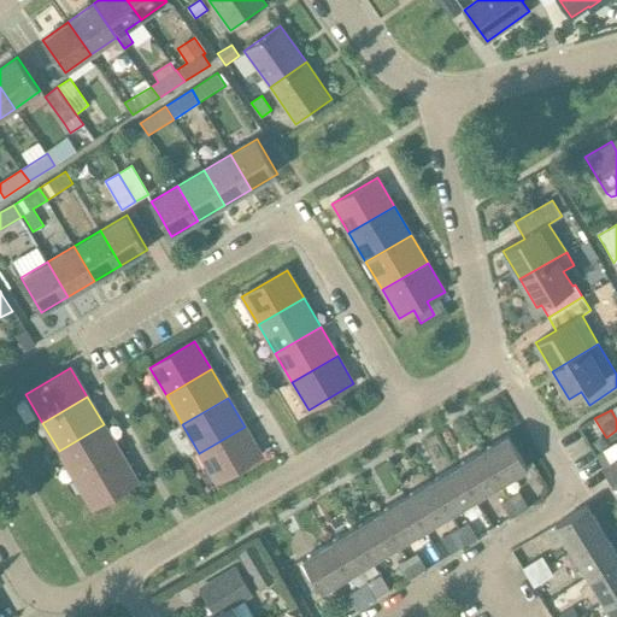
[(588,423),(580,428),(592,448),(600,444),(588,423)]
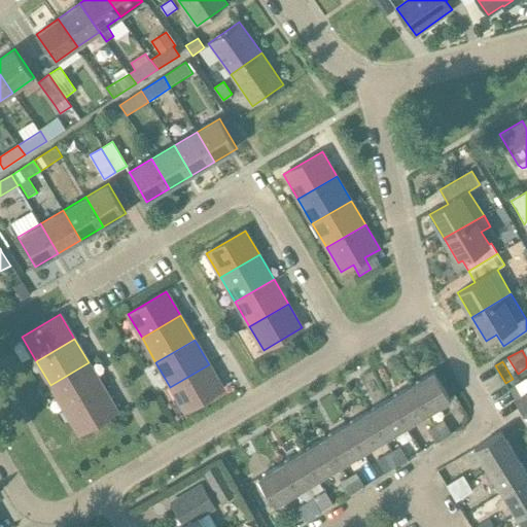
[(89,362),(50,385),(65,410),(103,387),(89,362)]
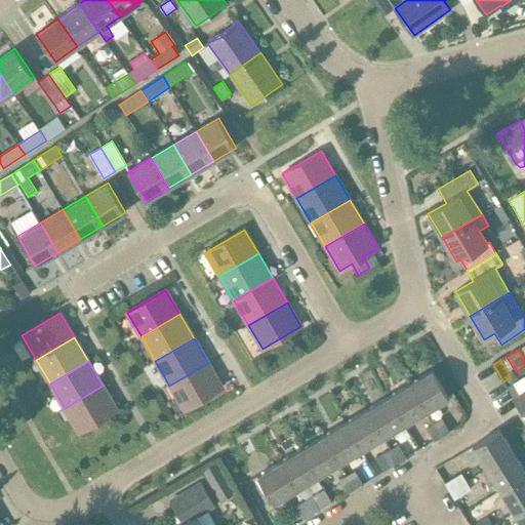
[(208,363),(169,386),(184,409),(223,387),(208,363)]
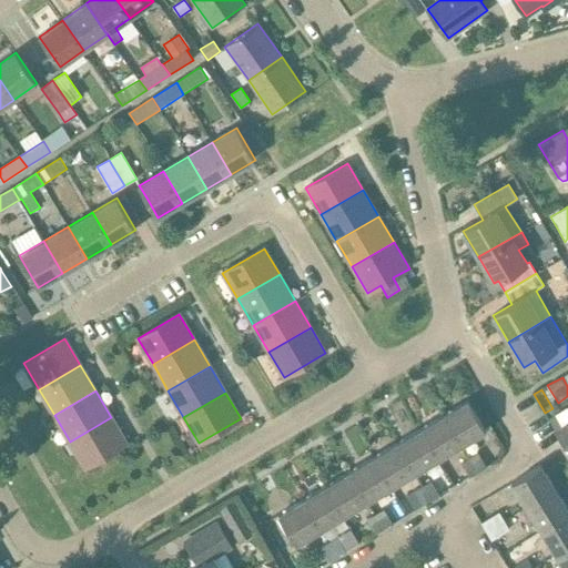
[(445,415),(463,445),(486,430),(468,401),(445,415)]
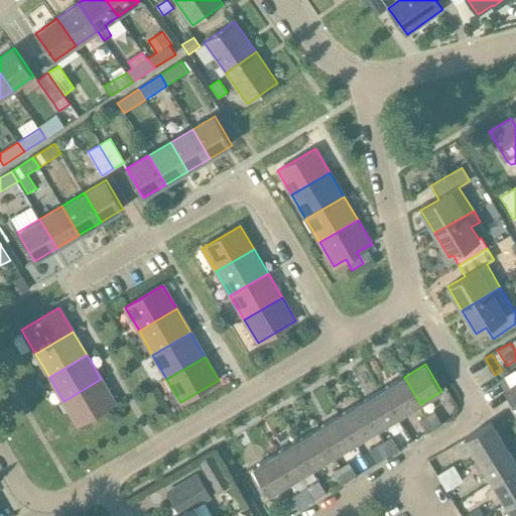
[(382,390),(398,416),(420,404),(404,377),(382,390)]
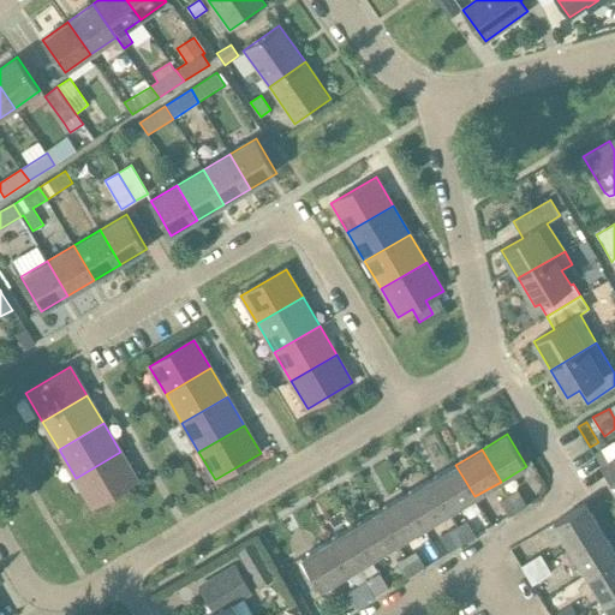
[(120,452),(76,478),(93,507),(137,481),(120,452)]
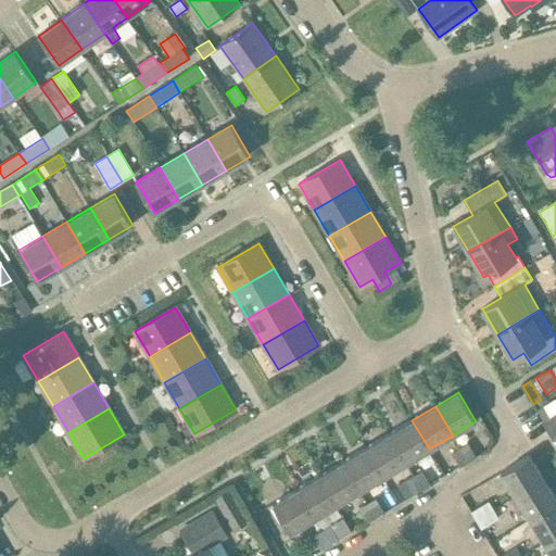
[(429,449),(412,420),(389,434),(406,463),(429,449)]
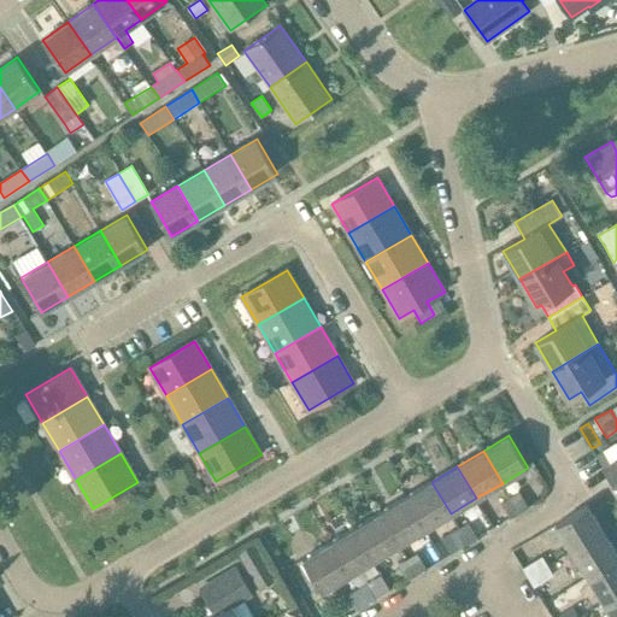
[(451,513),(432,482),(405,498),(424,529),(451,513)]
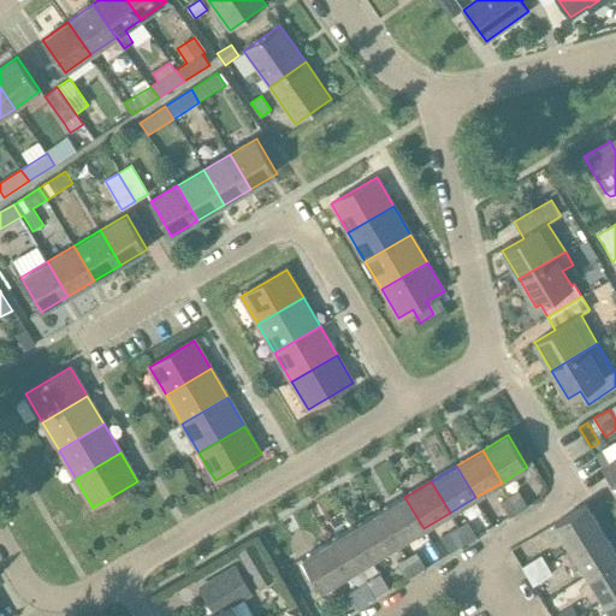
[(519,511),(528,505),(519,491),(509,497),(519,511)]
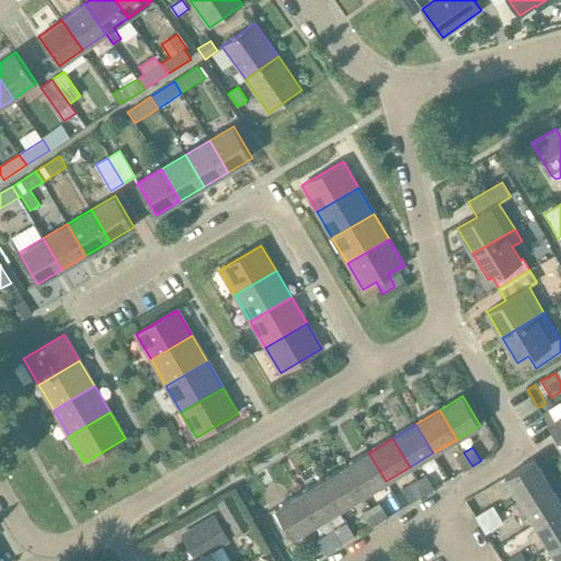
[(386,481),(368,453),(345,466),(363,495),(386,481)]
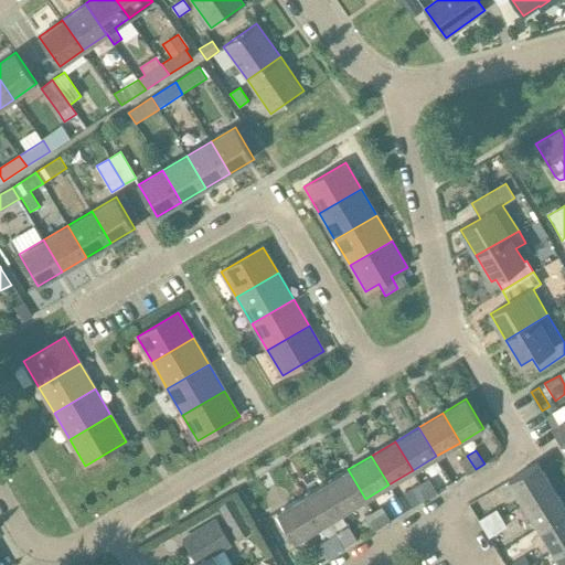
[(476,469),(467,456),(459,460),(467,475),(476,469)]
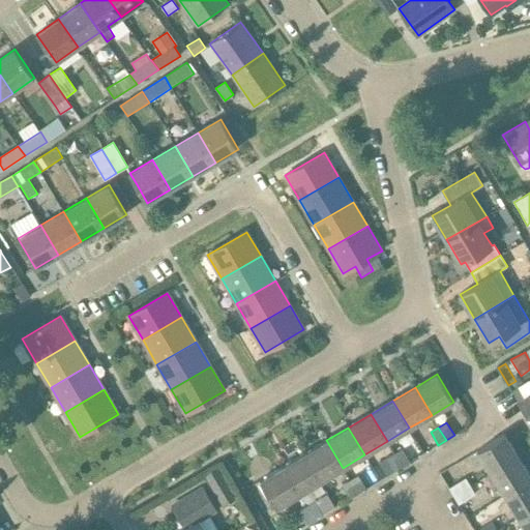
[(491,473),(518,457),(504,434),(477,451),(491,473)]
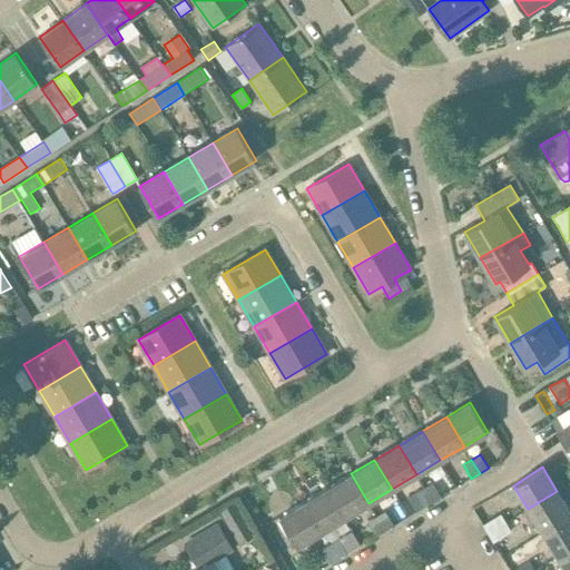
[(369,503),(351,473),(327,488),(344,517),(369,503)]
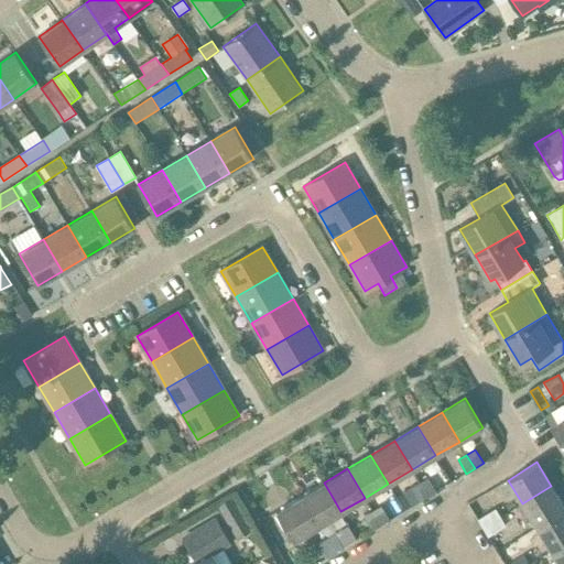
[(427,497),(436,491),(429,478),(420,483),(427,497)]
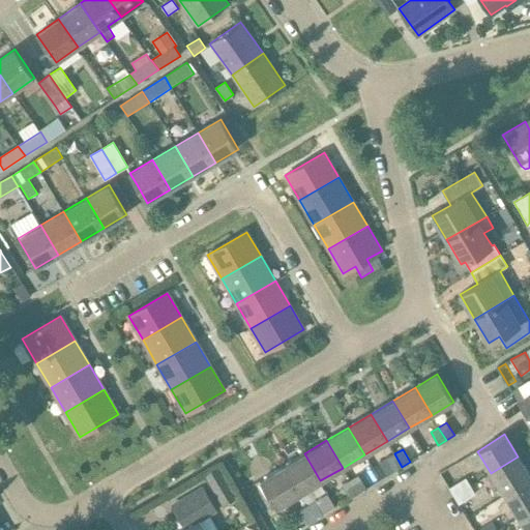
[(304,453),(282,467),(298,494),(320,480),(304,453)]
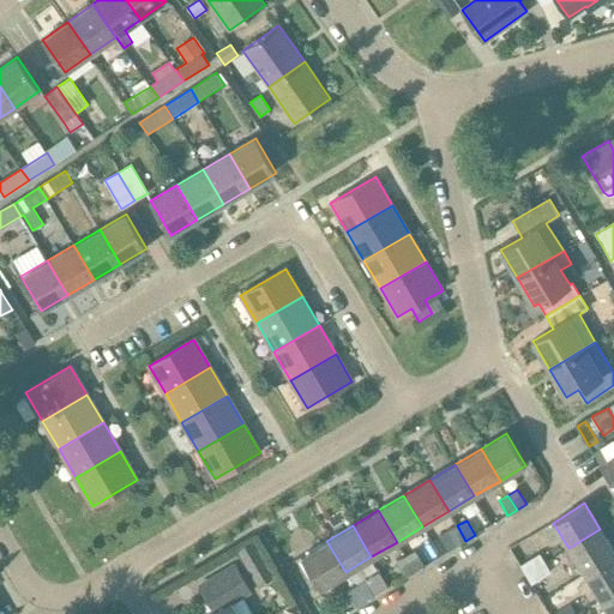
[(457,525),(447,531),(440,536),(449,551),(465,541),(457,525)]
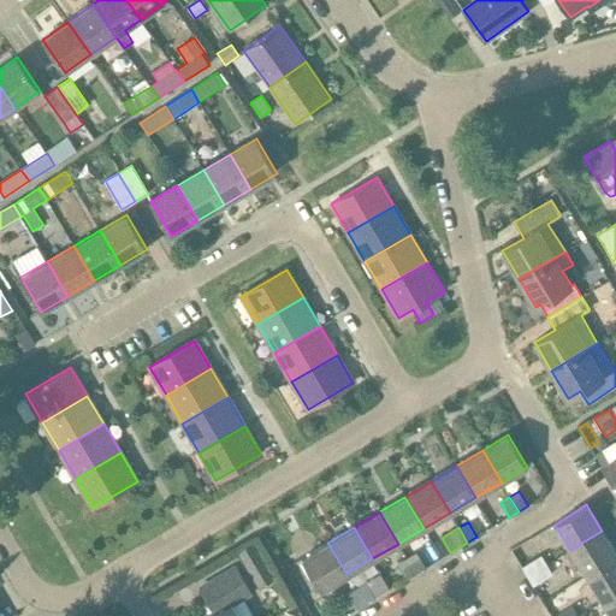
[(615,552),(602,531),(570,550),(586,575),(615,556),(615,552)]
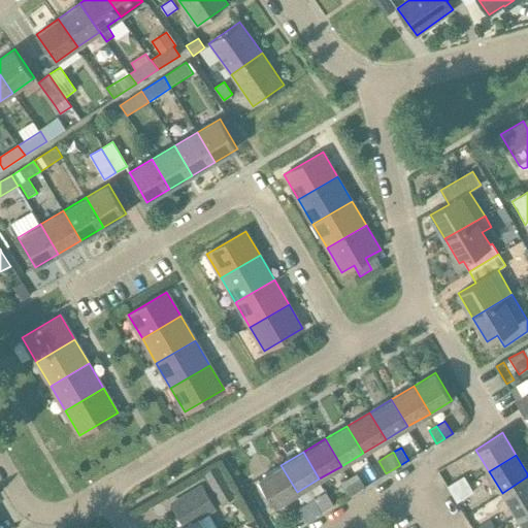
[(218,464),(203,473),(221,504),(236,495),(218,464)]
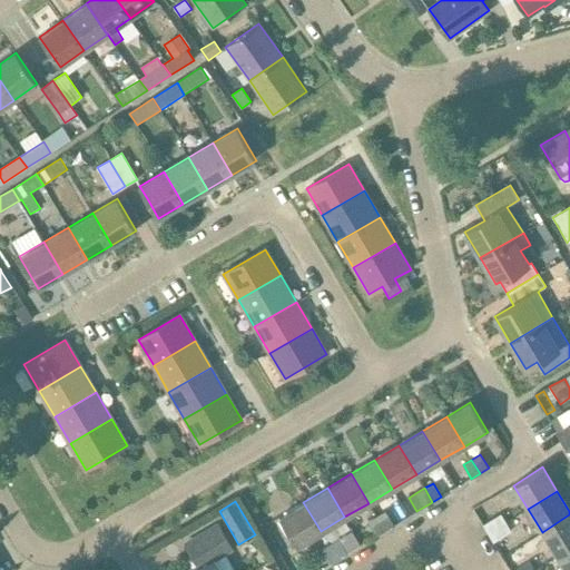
[(321,531),(303,502),(279,517),(297,546),(321,531)]
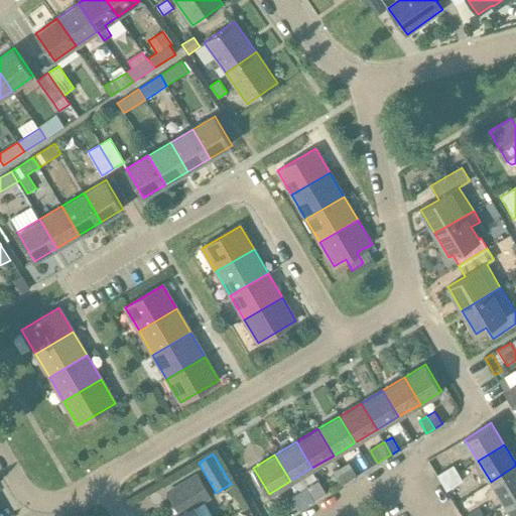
[(349,480),(356,476),(349,463),(341,468),(349,480)]
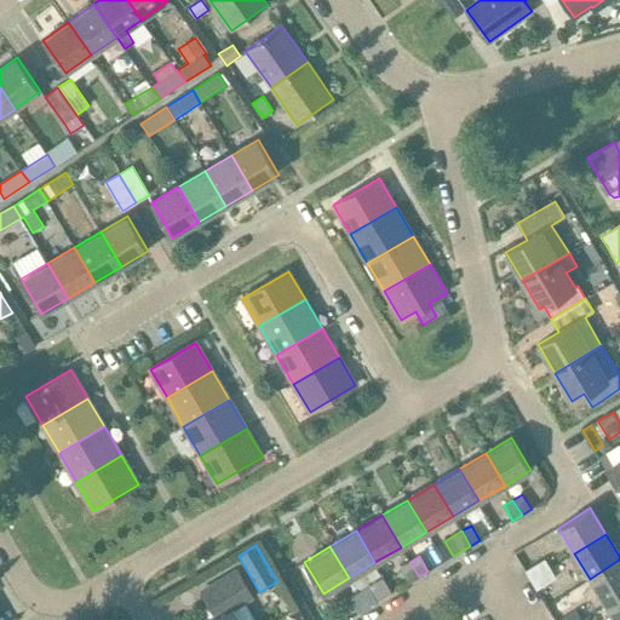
[(530,580),(550,568),(545,558),(524,570),(530,580)]
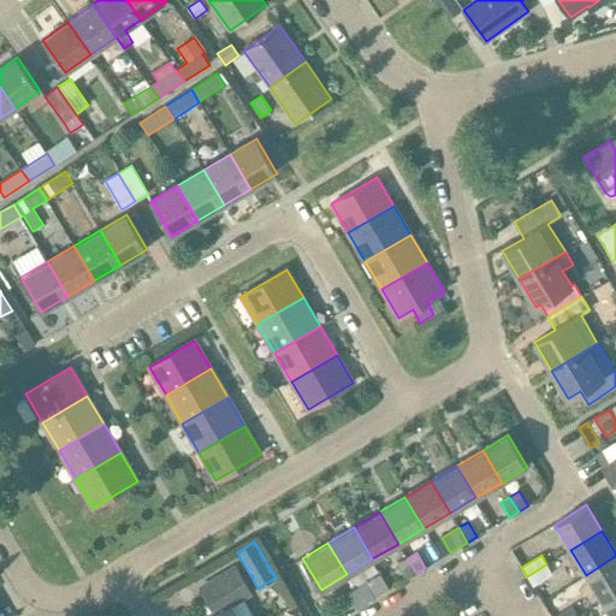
[(615,556),(586,575),(602,600),(615,592),(615,556)]
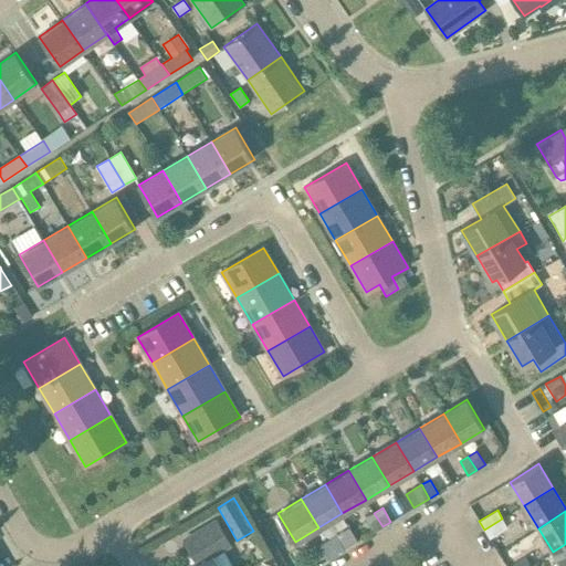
[(383,526),(374,513),(366,519),(374,532),(383,526)]
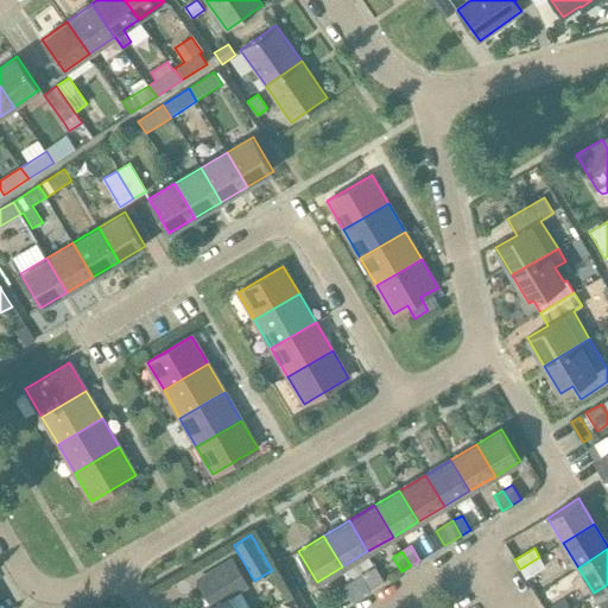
[(539,557),(520,569),(526,578),(545,567),(539,557)]
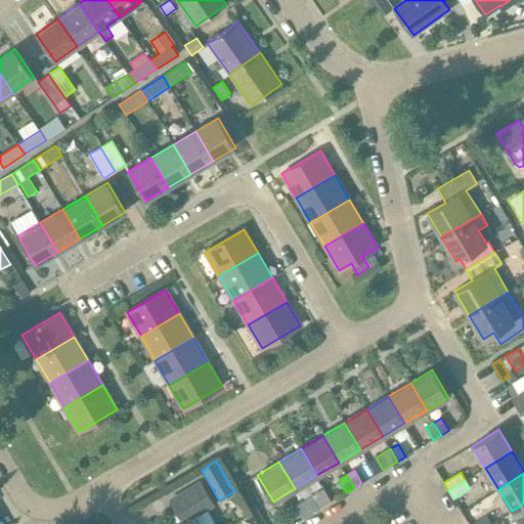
[(179,523),(214,523),(206,509),(213,505),(207,493),(178,511),(184,521),(179,523)]
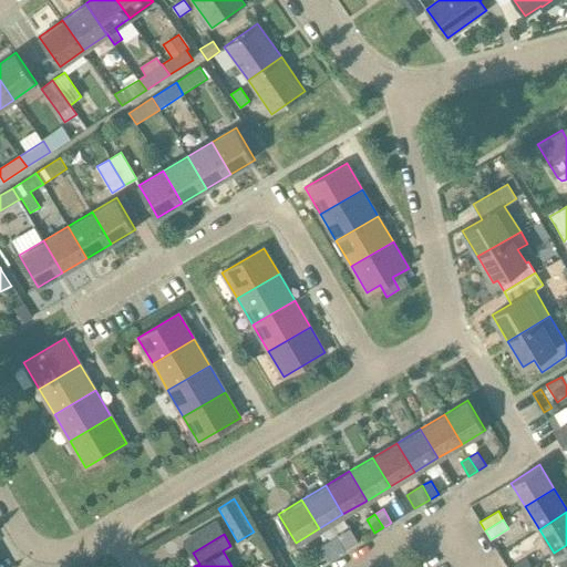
[(336,556),(344,550),(337,537),(328,543),(336,556)]
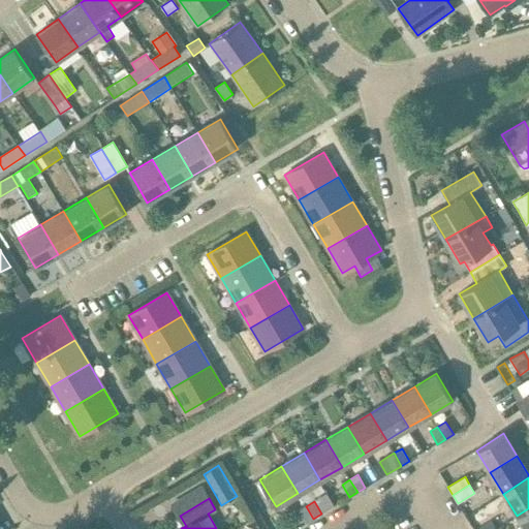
[(313,519),(306,506),(298,510),(305,523),(313,519)]
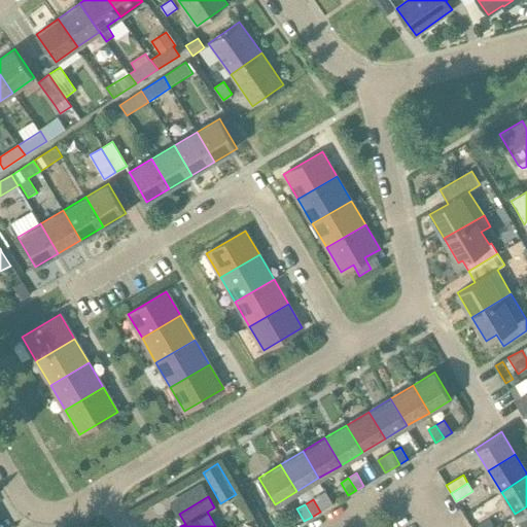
[(523,526),(526,526),(526,506),(515,514),(523,526)]
